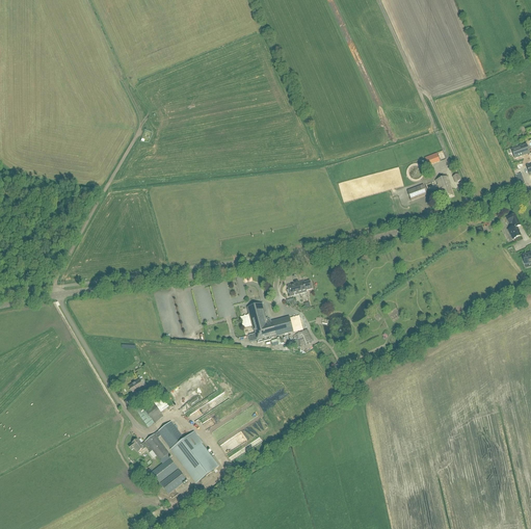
[(518,79),(510,82),(512,86),(511,86),(512,90),(513,89),(515,94),(524,90),(522,86),(527,84),(523,74),(516,76),(518,79)]
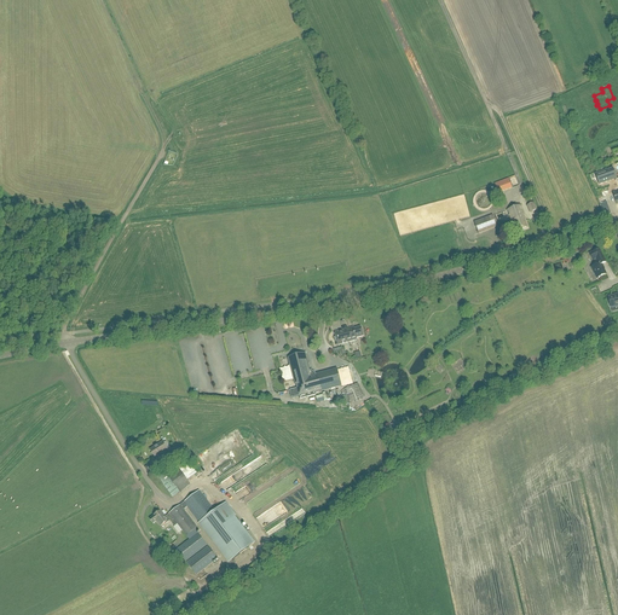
[(613,139),(617,138),(614,132),(611,133),(610,132),(595,139),(599,148),(613,141),(613,139)]
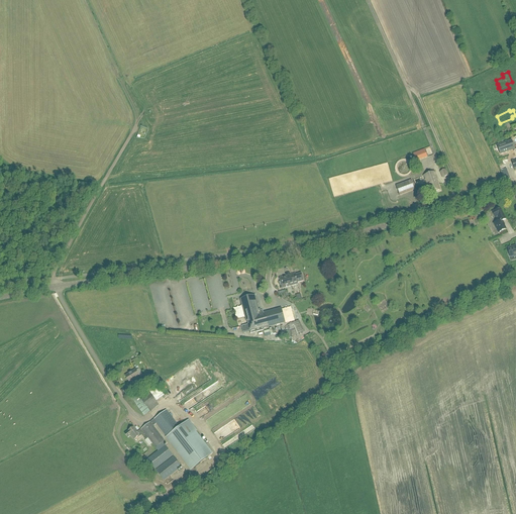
[(511,138),(496,143),(499,151),(514,146),(511,138)]
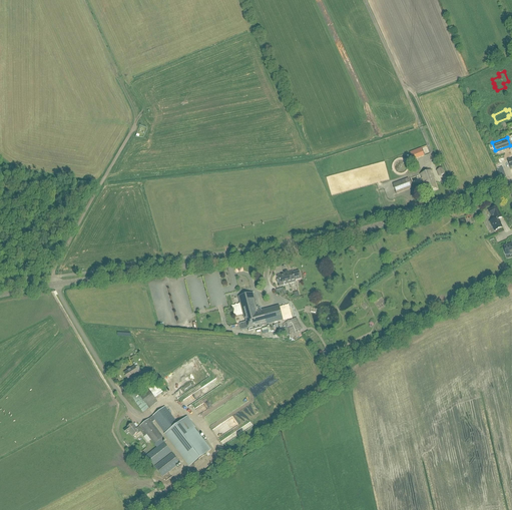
[(422,144),(411,147),(414,155),(424,152),(422,144)]
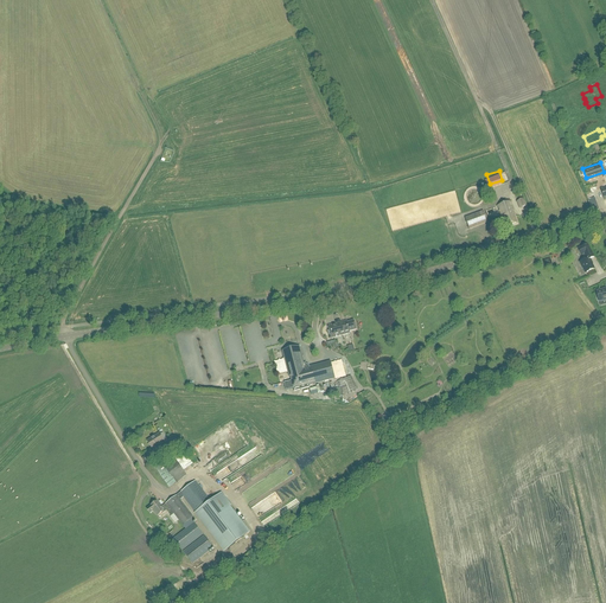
[(512,209),(509,198),(496,203),(499,211),(502,218),(503,218),(505,224),(516,220),(511,209),(512,209)]
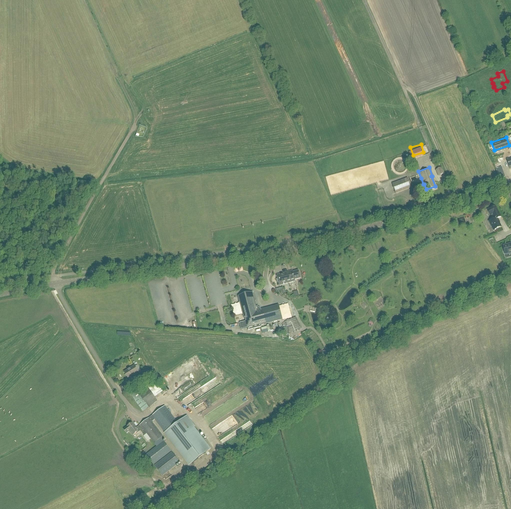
[(410,185),(406,176),(391,181),(394,191),(410,185)]
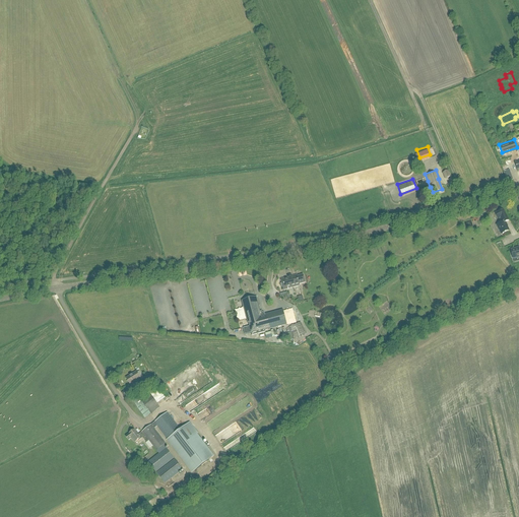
[(496,222),(500,232),(508,228),(504,219),(508,217),(502,206),(494,210),(497,216),(500,215),(502,219),(496,222)]
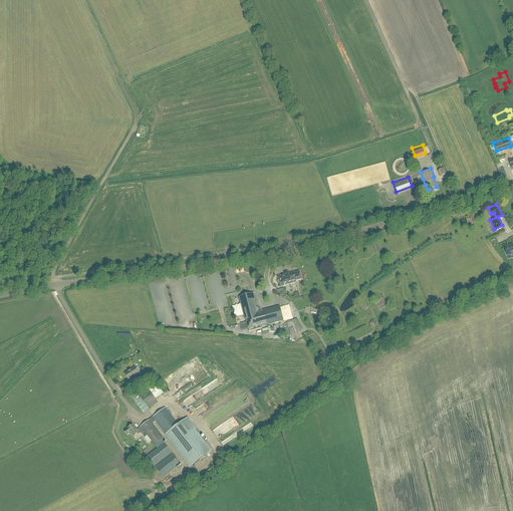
[(512,251),(512,242),(504,244),(506,253),(512,251)]
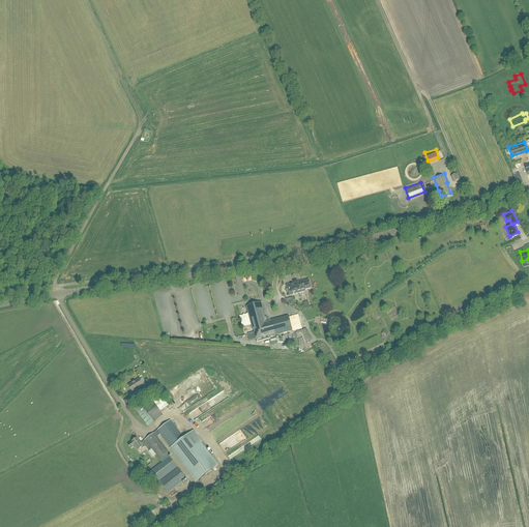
[(285,282),(288,293),(304,289),(303,288),(310,286),(307,279),(303,280),(302,277),(285,282)]
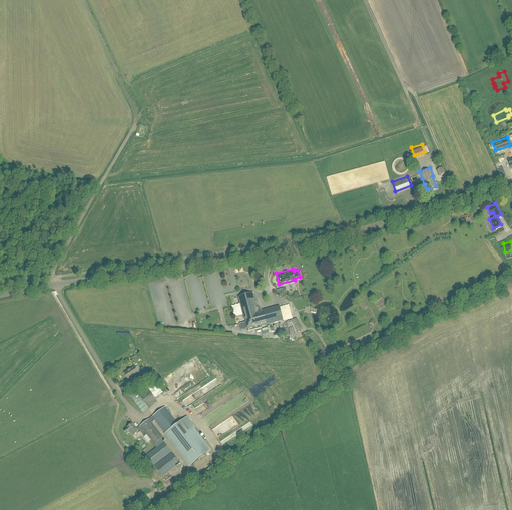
[(246,326),(250,325),(251,328),(261,325),(261,323),(282,317),(278,304),(257,310),(251,291),(238,295),(240,304),(246,326)]
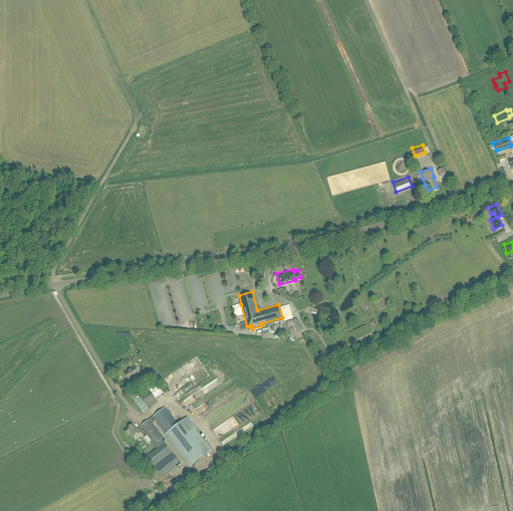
[(300,328),(296,316),(285,321),(289,332),(300,328)]
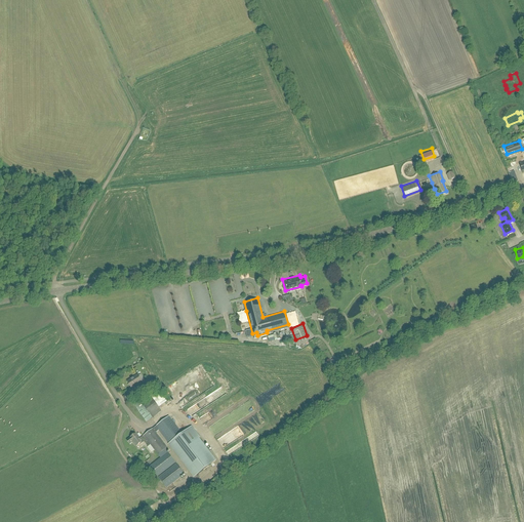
[(279,332),(281,343),(287,340),(285,331),(279,332)]
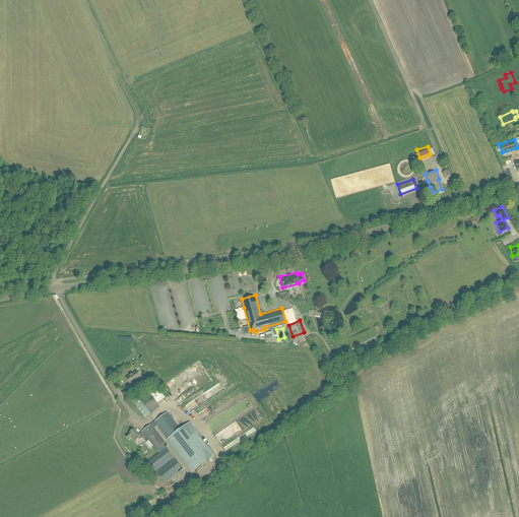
[(135,369),(125,376),(129,382),(135,379),(135,380),(140,377),(135,369)]
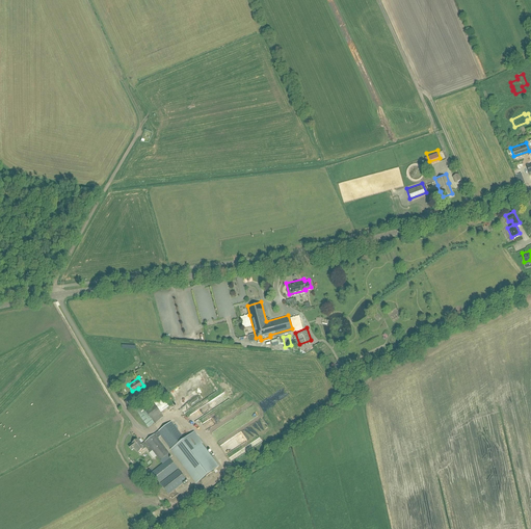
[(147,392),(154,387),(150,381),(142,387),(147,392)]
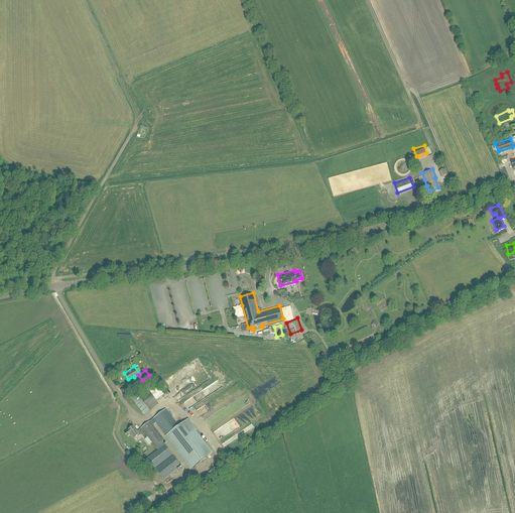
[(250,389),(258,383),(254,378),(246,384),(250,389)]
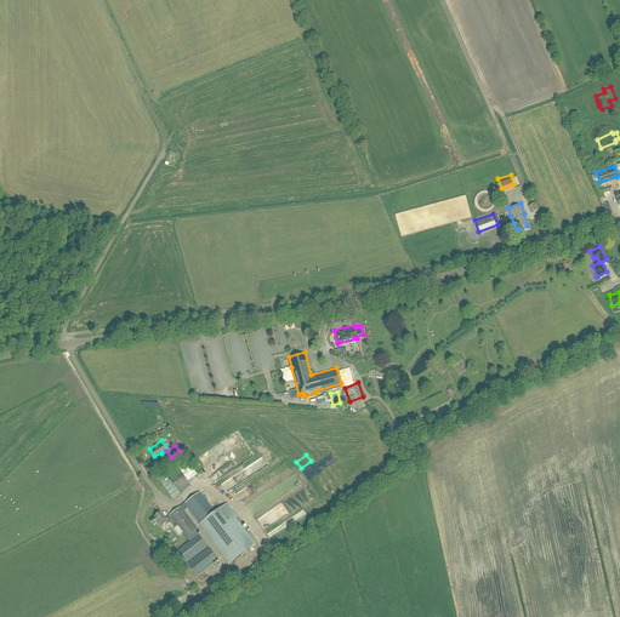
[(191,483),(187,479),(194,473),(185,461),(177,466),(175,462),(159,475),(175,495),(180,491),(191,483)]
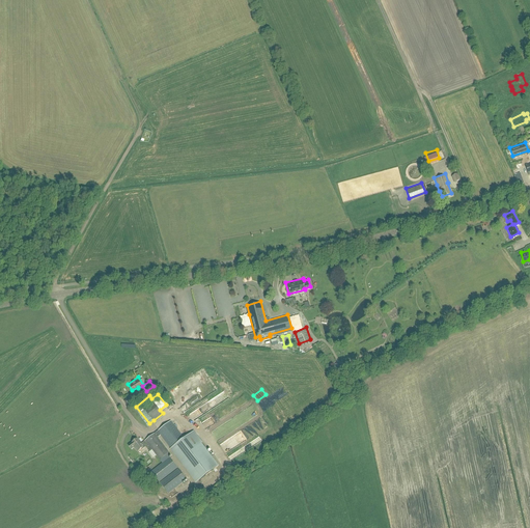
[(229,405),(233,410),(247,399),(243,394),(229,405)]
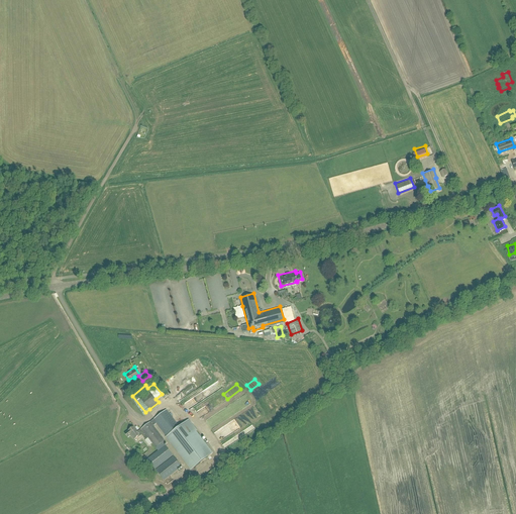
[(197,392),(185,402),(189,408),(202,398),(197,392)]
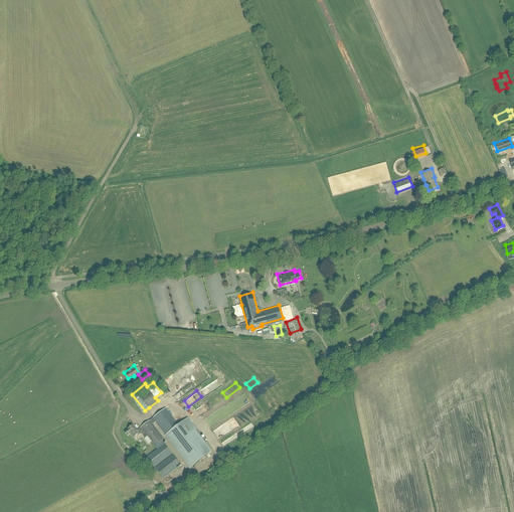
[(165,405),(152,415),(190,466),(210,450),(193,428),(195,427),(187,415),(178,422),(165,405)]
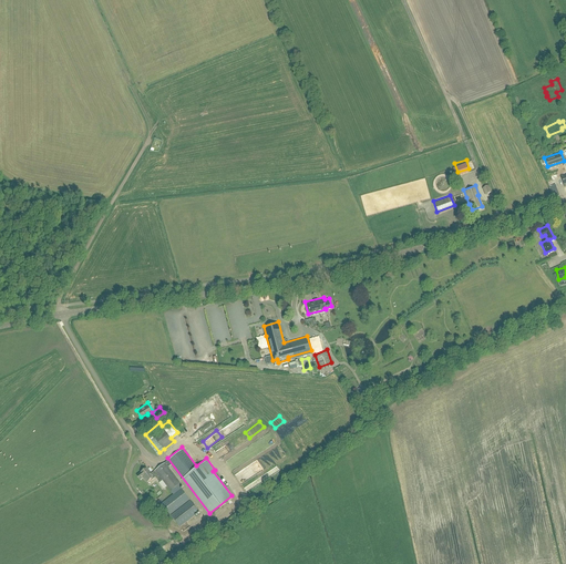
[(140,478),(144,474),(147,479),(150,477),(151,478),(155,474),(158,480),(162,478),(173,492),(161,501),(170,512),(188,498),(177,483),(179,481),(164,461),(150,471),(145,465),(140,470),(136,473),(140,478)]
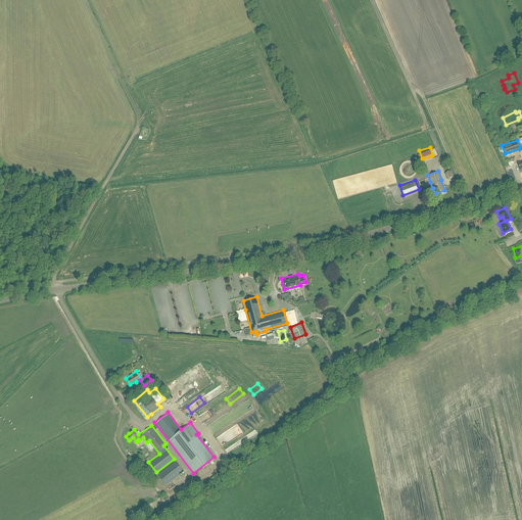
[(253,441),(258,437),(254,431),(248,434),(253,441)]
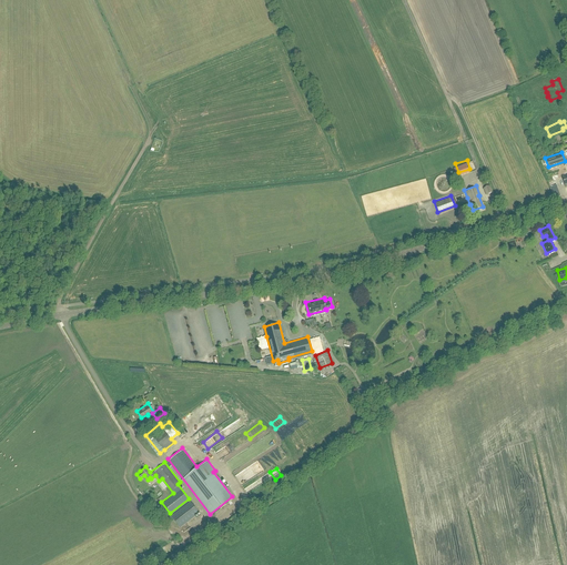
[(180,526),(199,511),(190,500),(170,514),(180,526)]
